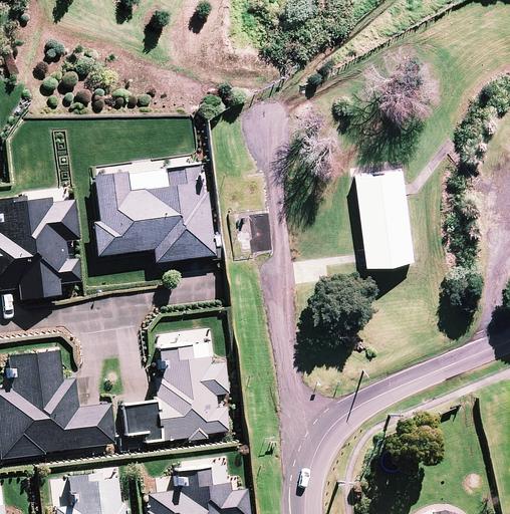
[(396,161),(342,168),(355,271),(409,264),(396,161)]
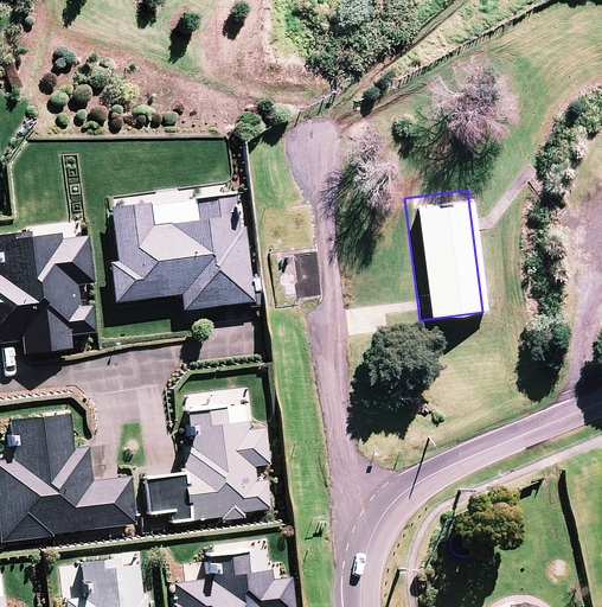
[(239,231),(236,193),(114,208),(121,262),(114,263),(119,300),(185,292),(187,308),(254,300),(245,230),(239,231)]
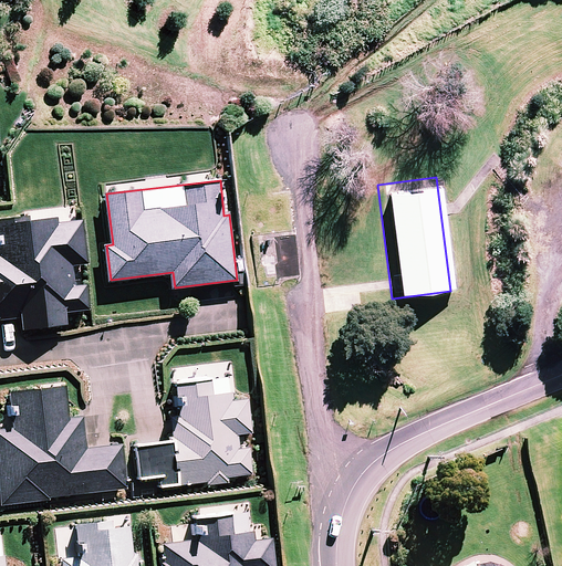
[(87,262),(82,215),(1,223),(6,259),(0,259),(0,318),(22,316),(24,327),(68,323),(66,310),(92,307),(90,285),(74,287),(71,263),(87,262)]
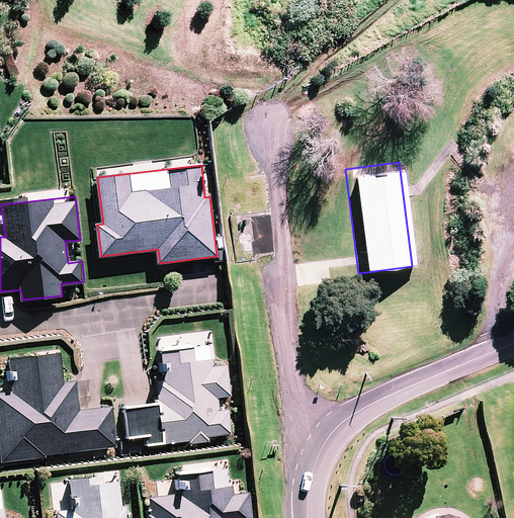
[(210,435),(232,432),(230,412),(219,413),(217,395),(228,394),(224,359),(196,362),(195,349),(167,352),(170,381),(157,382),(160,405),(126,409),(130,437),(147,435),(148,447),(210,440),(210,435)]
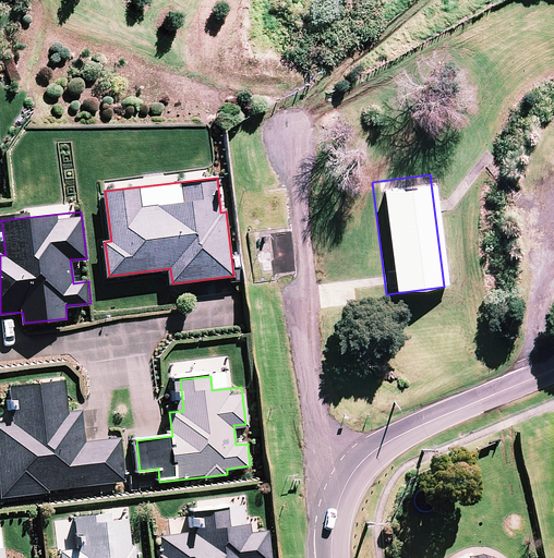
[(0,424),(0,458),(4,495),(125,481),(120,440),(87,444),(83,413),(67,415),(62,381),(17,387),(21,422),(0,424)]
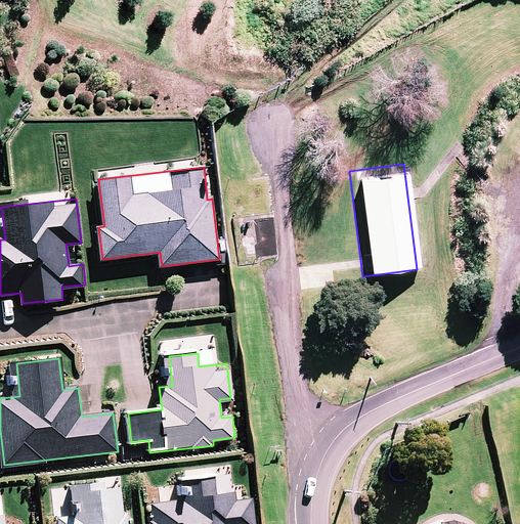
[(252,523),(250,499),(230,501),(227,475),(186,479),(188,498),(153,503),(155,523),(252,523)]
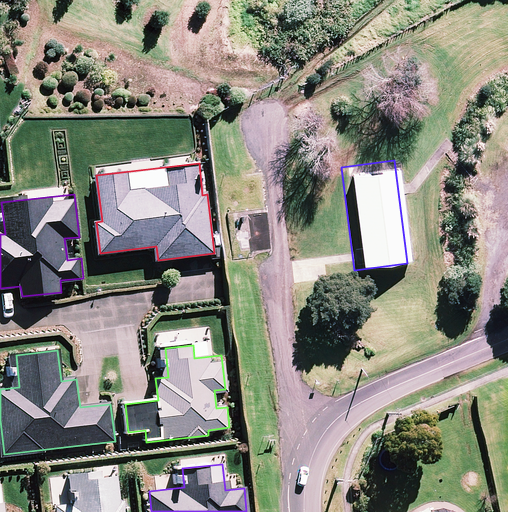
[(121,511),(117,478),(101,480),(100,472),(76,475),(80,508),(61,510),(61,511),(121,511)]
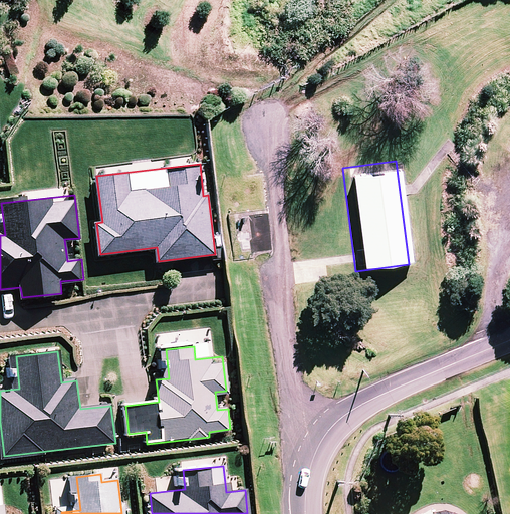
All buildings are outlined.
